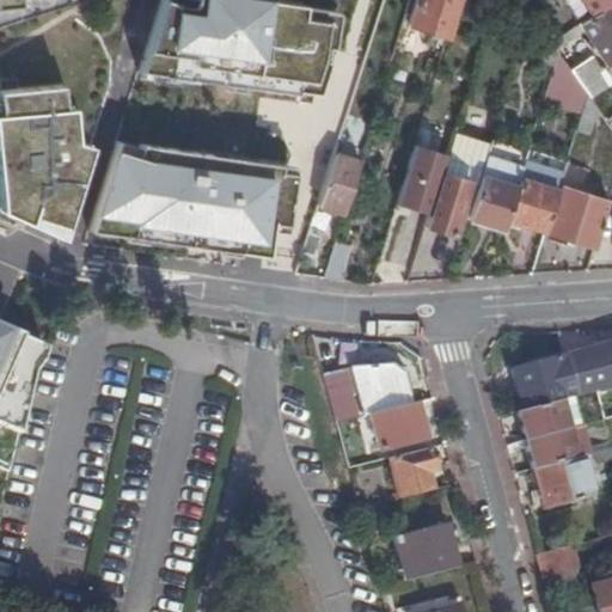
[(0,0),(0,19),(61,0),(60,0),(0,0)]
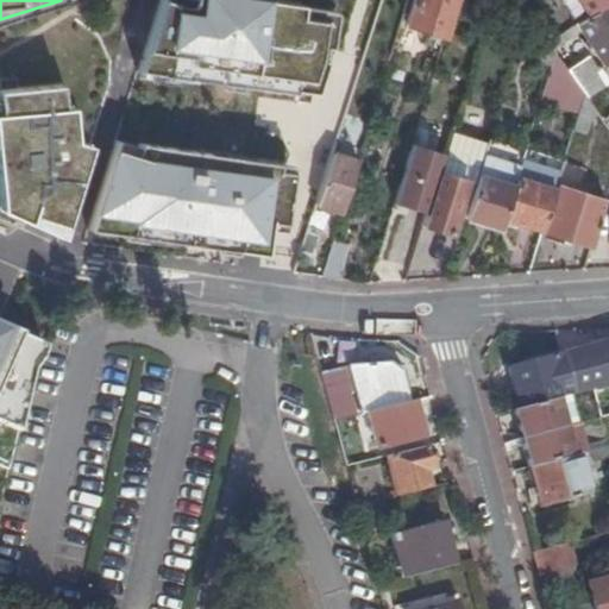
[(412,0),(406,23),(445,35),(454,0),(412,0)]
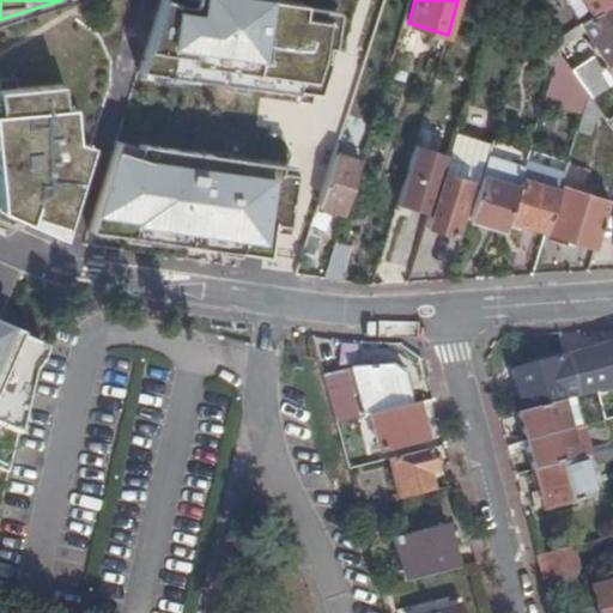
[(612,0),(586,18),(581,22),(584,28),(606,61),(612,56),(612,0)]
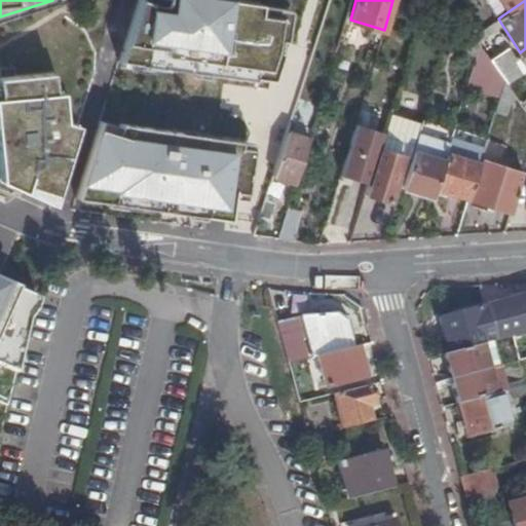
[(525,0),(499,0),(504,7),(500,10),(502,15),(525,0)]
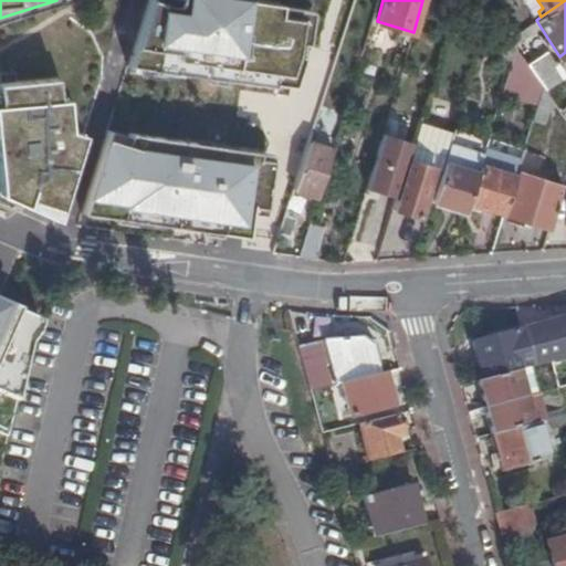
[(517,40),(540,25),(536,20),(514,34),(517,40)]
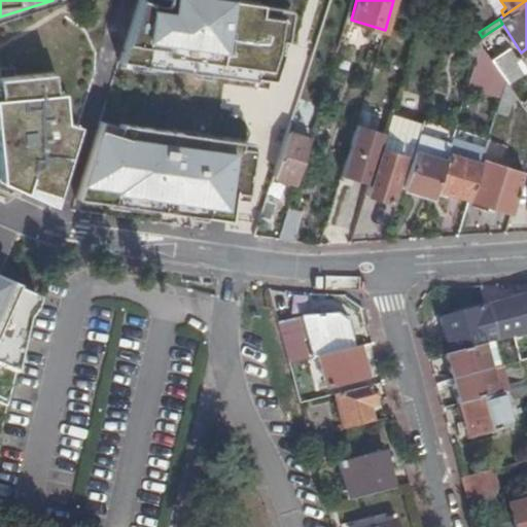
[(273,34),(279,36),(282,27),(276,25),(273,34)]
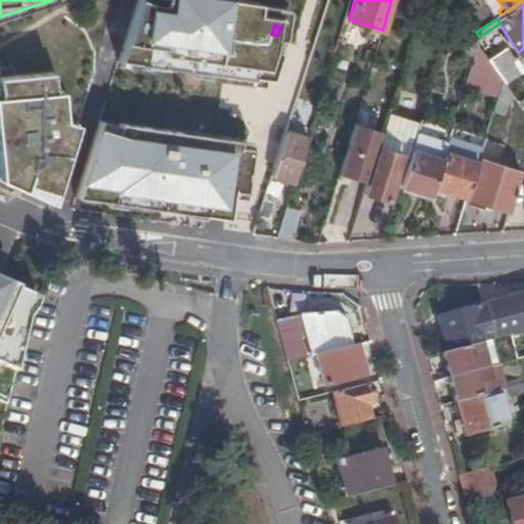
[(471,35),(474,40),(479,37),(476,32),(471,35)]
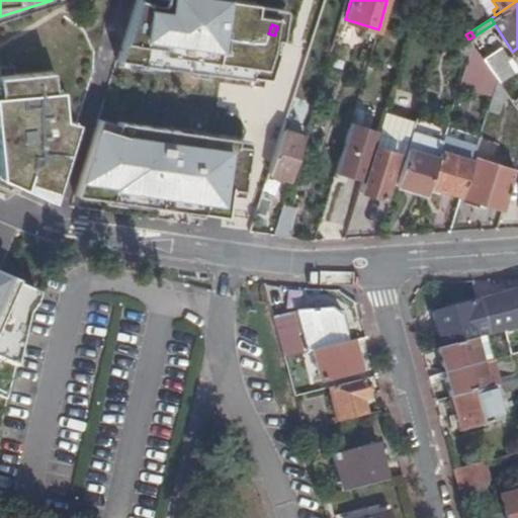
[(250,65),(263,69),(272,40),(260,36),(259,41),(258,41),(250,65)]
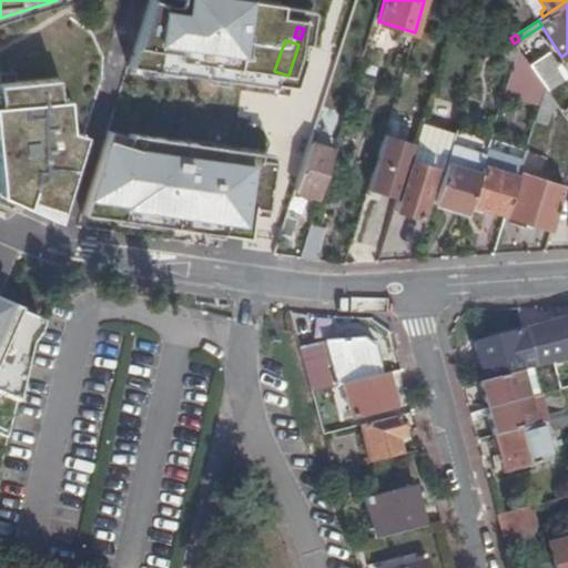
[(504,92),(538,103),(544,87),(528,63),(517,48),(509,72),(504,92)]
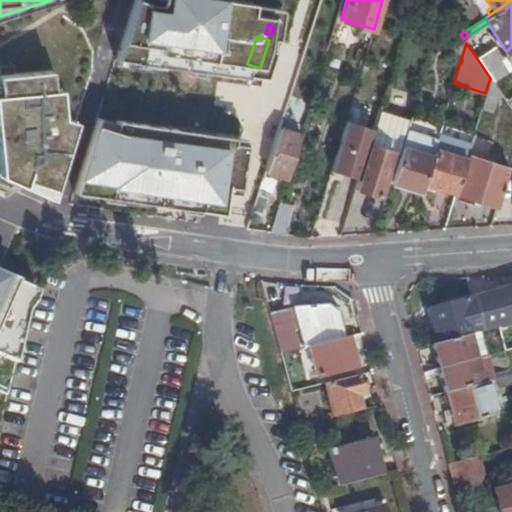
[(490,78),(492,80),(511,67),(502,55),(501,55),(494,45),(476,57),(490,78)]
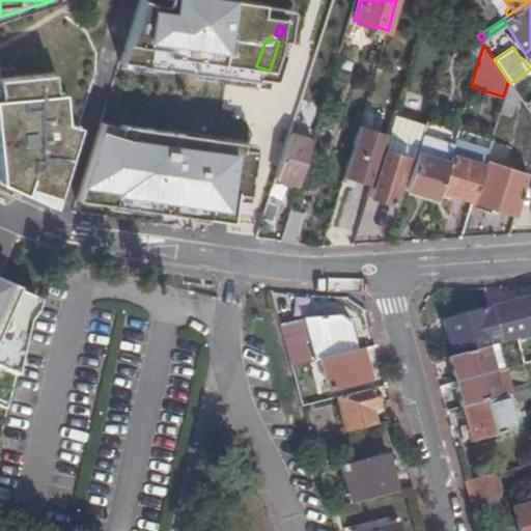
[(56,195),(67,158),(78,126),(64,121),(61,92),(54,93),(52,75),(0,80),(0,182),(24,193),(26,186),(55,195),(56,195)]
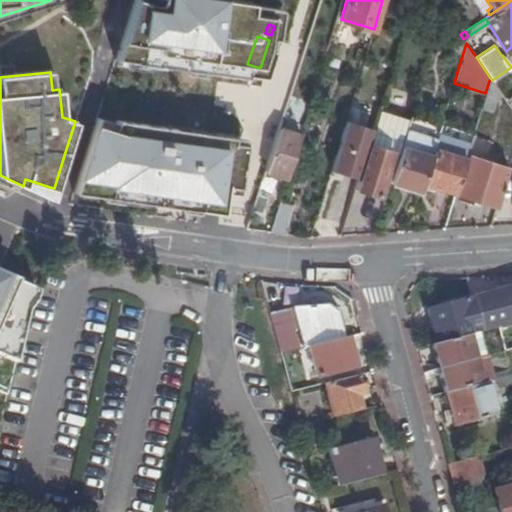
[(496,97),(501,93),(492,80),(490,78),(485,93),(481,109),(491,113),(496,97)]
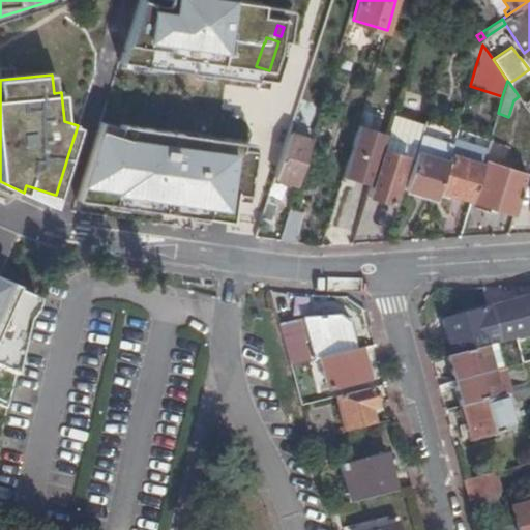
[(370,185),(366,194),(390,201),(395,183),(402,185),(405,172),(408,173),(420,134),(424,121),(392,112),(386,134),(377,163),(370,185)]
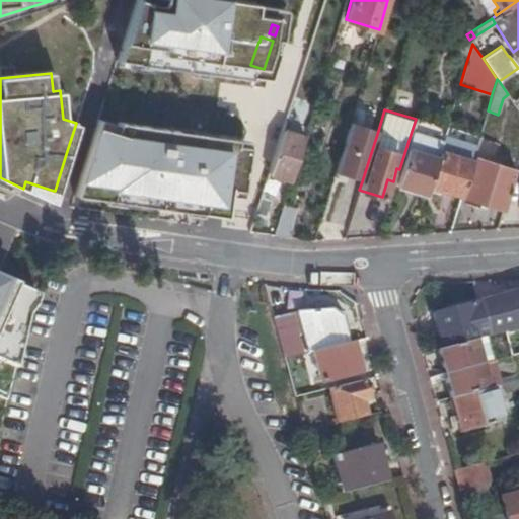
[(201,171),(193,195),(210,200),(221,164),(232,168),(235,160),(239,149),(232,146),(239,126),(218,119),(201,171)]
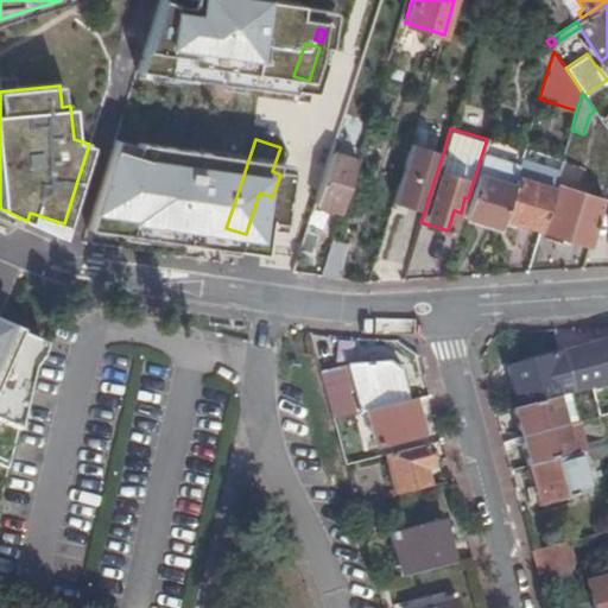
[(276,188),(315,201),(331,152),(292,139),(289,150),(280,175),(276,188)]
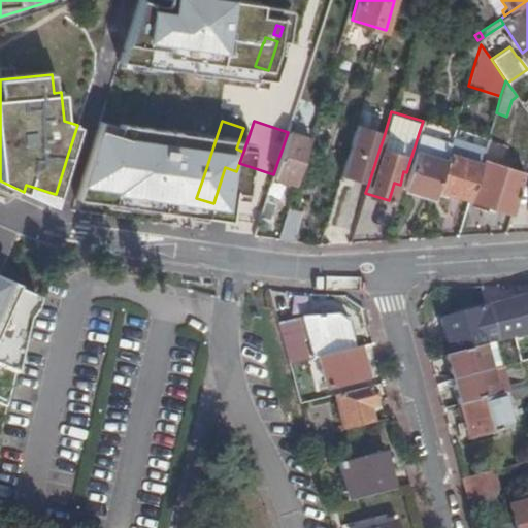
[(347,155),(340,176),(368,185),(375,162),(385,133),(356,125),(347,155)]
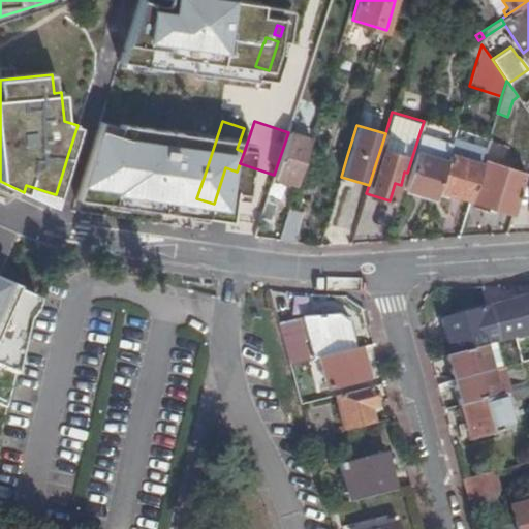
[(251,130),(244,128),(237,149),(244,152),(251,130)]
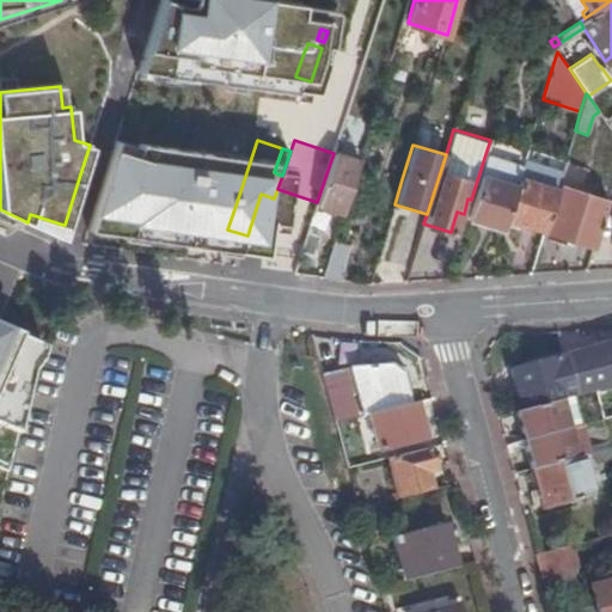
[(334,153),(317,202),(343,210),(359,160),(334,152),(334,153)]
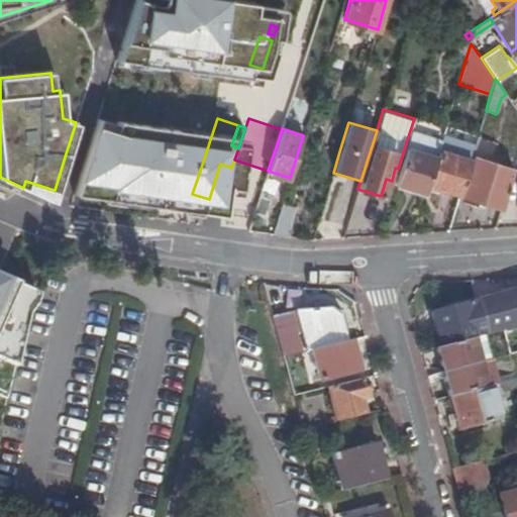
[(398,169),(394,184),(424,193),(427,183),(432,167),(437,150),(440,141),(410,130),(398,169)]
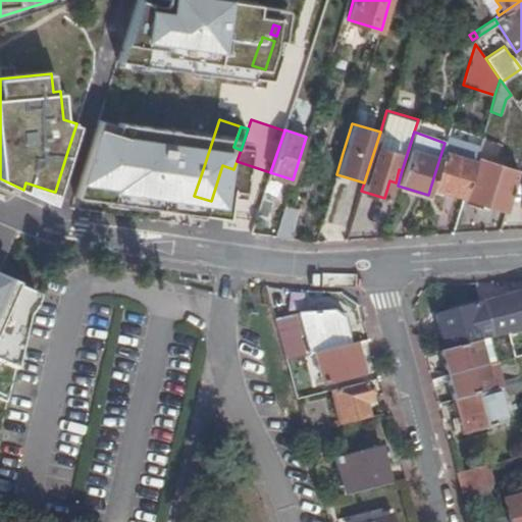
[(465,194),(464,197),(506,210),(518,171),(501,164),(502,159),(497,158),(501,144),(482,138),(474,162),(465,194)]
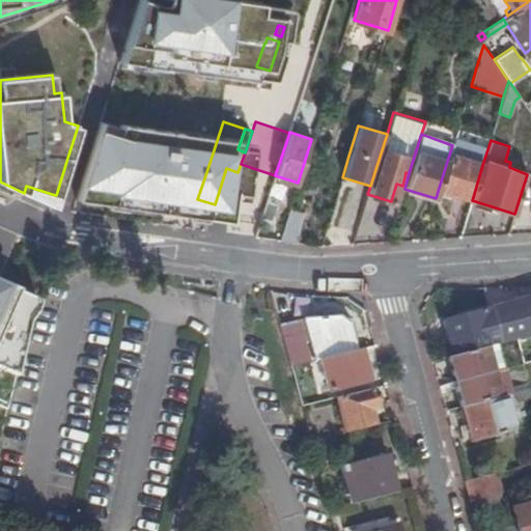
[(171,145),(170,148),(155,195),(186,205),(202,156),(171,145)]
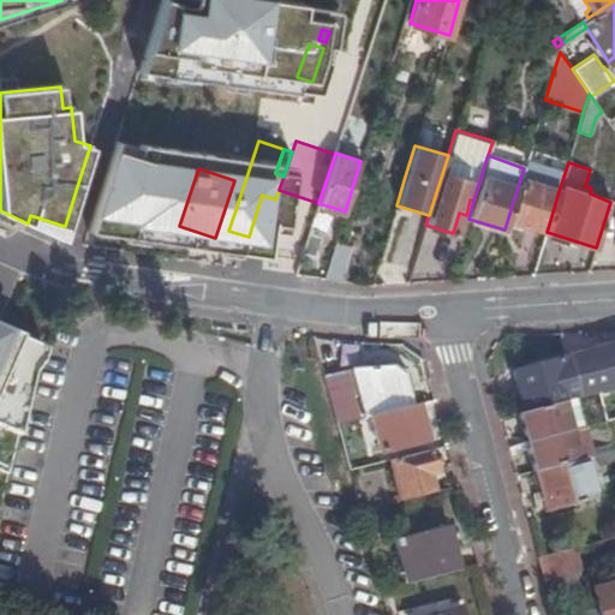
[(150,181),(148,190),(137,226),(175,238),(179,226),(197,172),(187,169),(183,185),(166,180),(165,186),(150,181)]
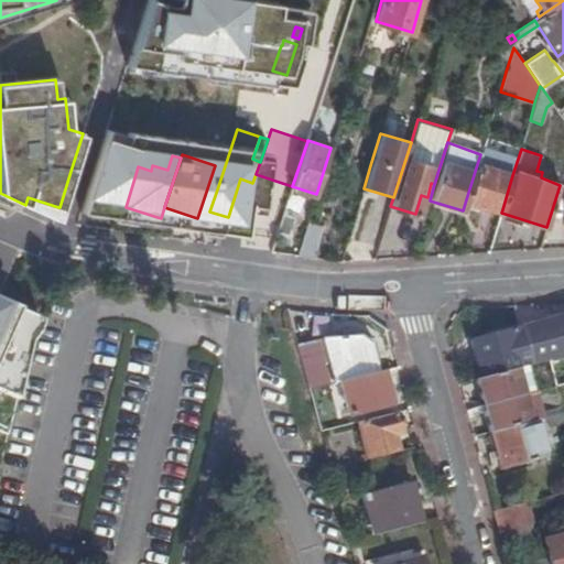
[(96,162),(77,224),(90,226),(98,203),(123,212),(126,207),(136,174),(96,162)]
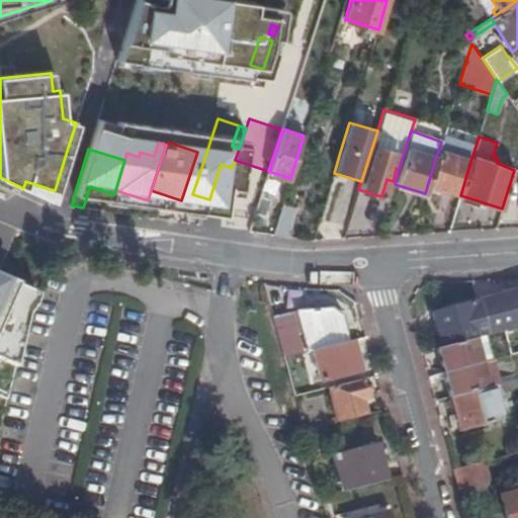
[(433,167),(428,183),(461,192),(470,161),(438,151),(433,167)]
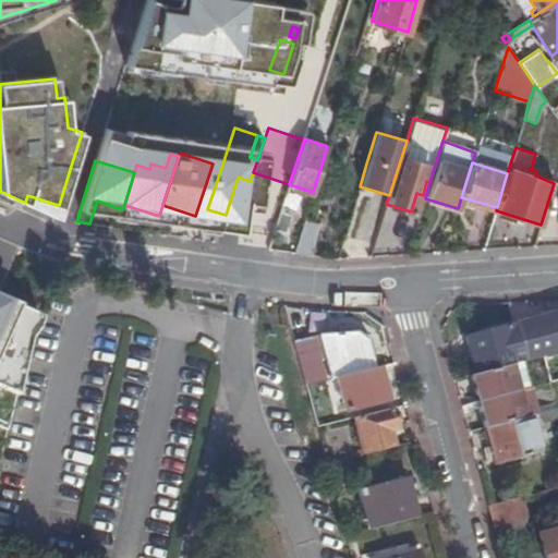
[(27,195),(25,203),(55,217),(58,205),(27,195)]
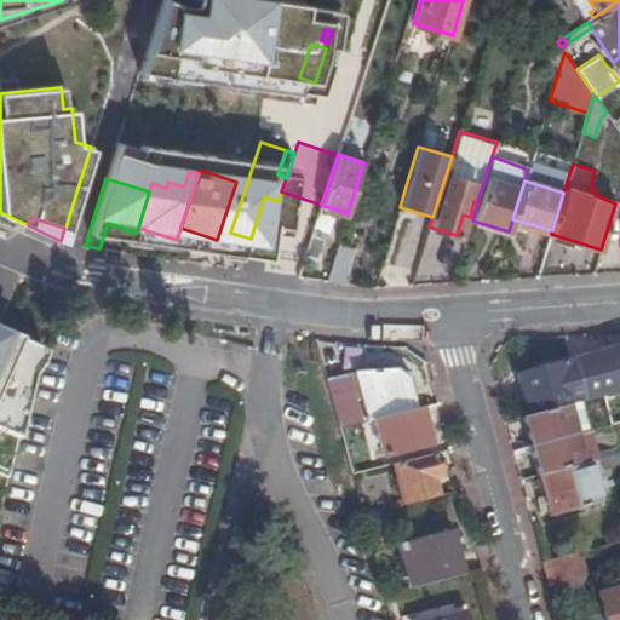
[(338,245),(327,280),(346,282),(354,250),(338,245)]
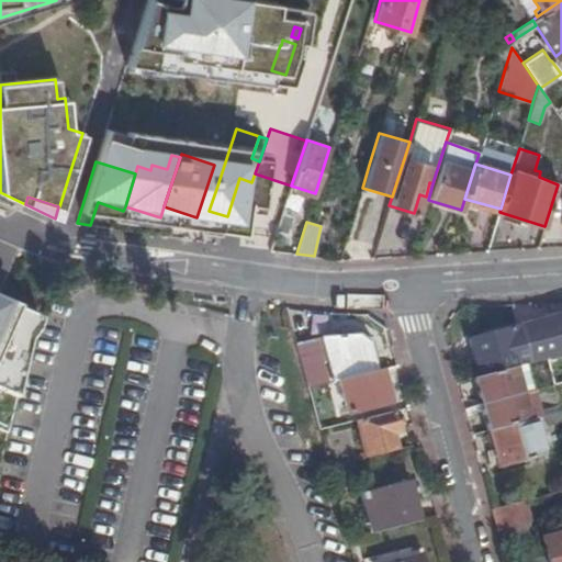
[(42,321),(0,302),(0,390),(15,397),(29,340),(37,332),(42,321)]
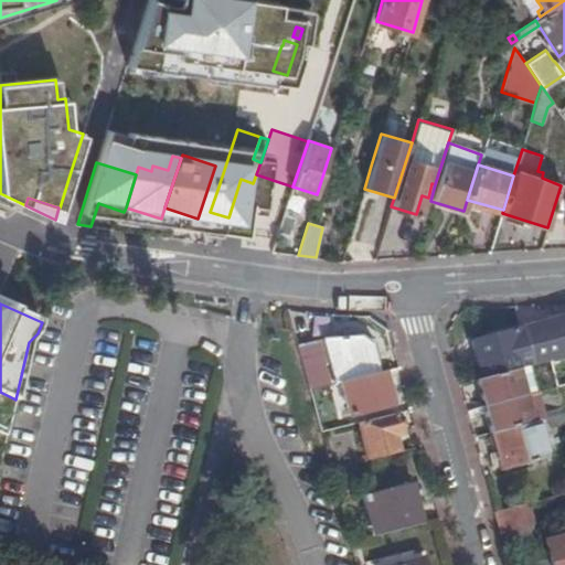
[(564,355),(564,316),(540,322),(551,360),(564,355)]
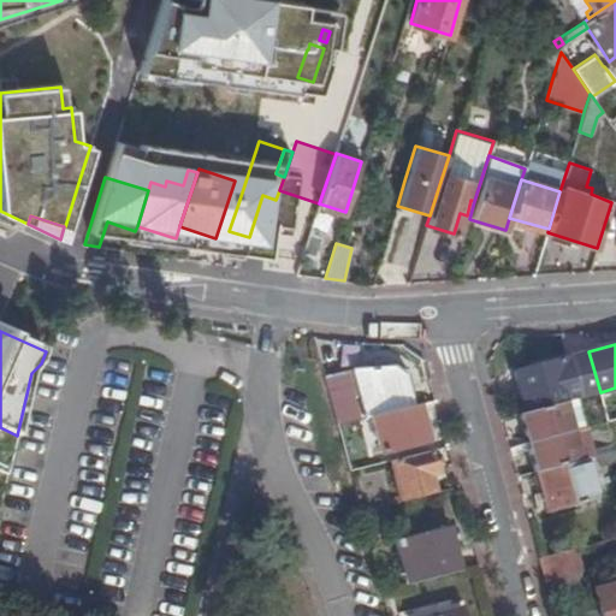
[(600,392),(588,351),(515,372),(526,412),(566,402),(576,398),(600,392)]
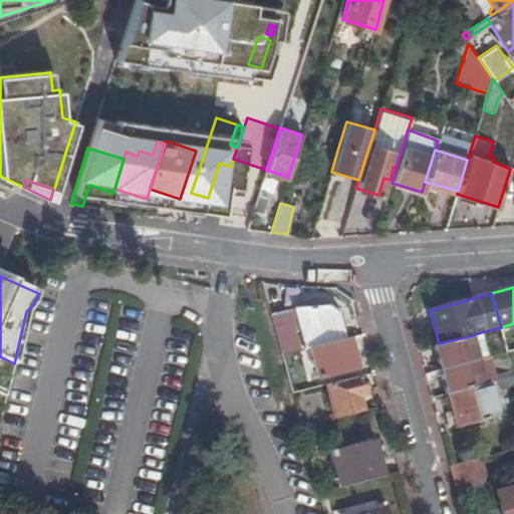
[(295,309),(270,314),(281,355),(309,347),(344,338),(336,311),(328,305),(295,309)]
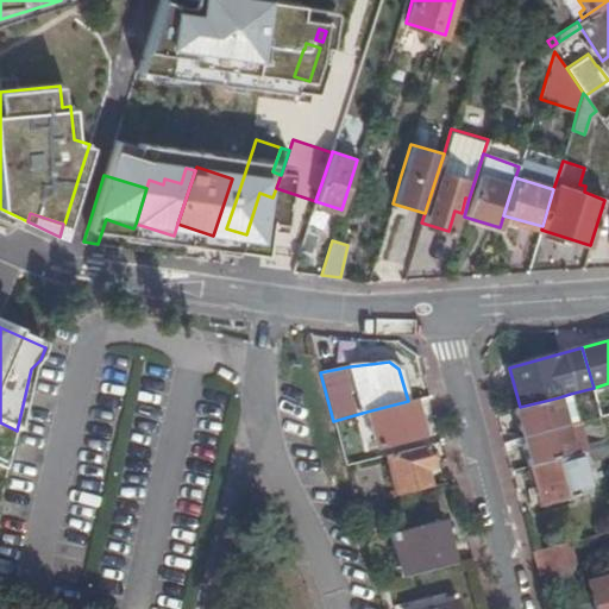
[(570,394),(559,397),(566,426),(577,422),(570,394)]
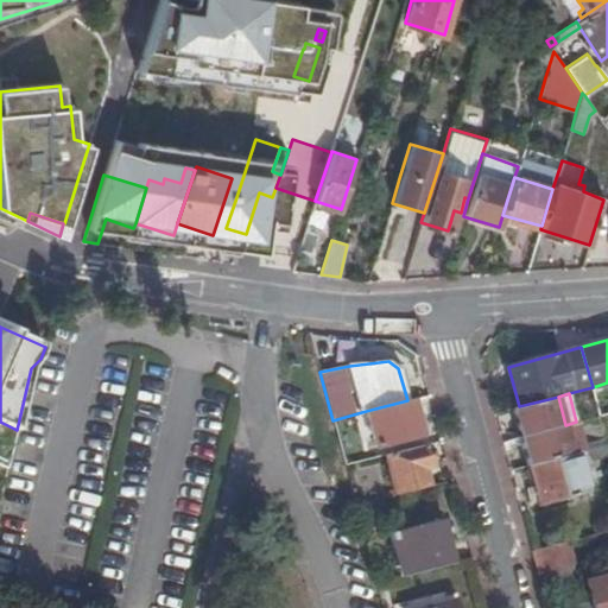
[(519,406),(513,407),(521,436),(565,425),(558,397),(519,406)]
